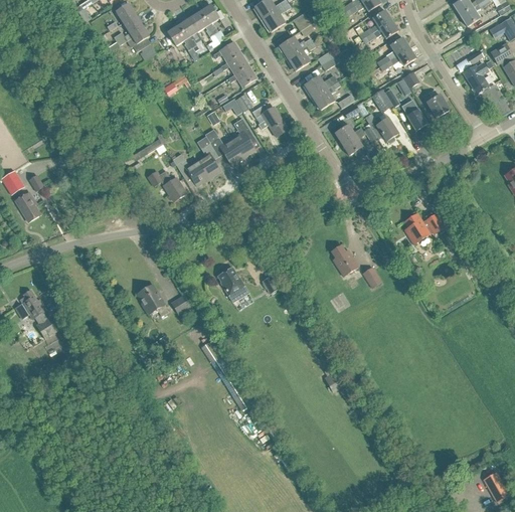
[(254,7),(263,19),(278,10),(288,3),(286,0),(284,0),(275,5),(271,0),(267,0),(254,7)]
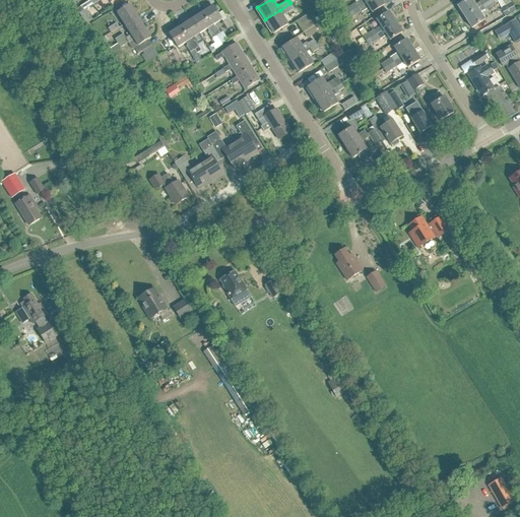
[(348,12),(367,0),(355,0),(345,7),(348,12)]
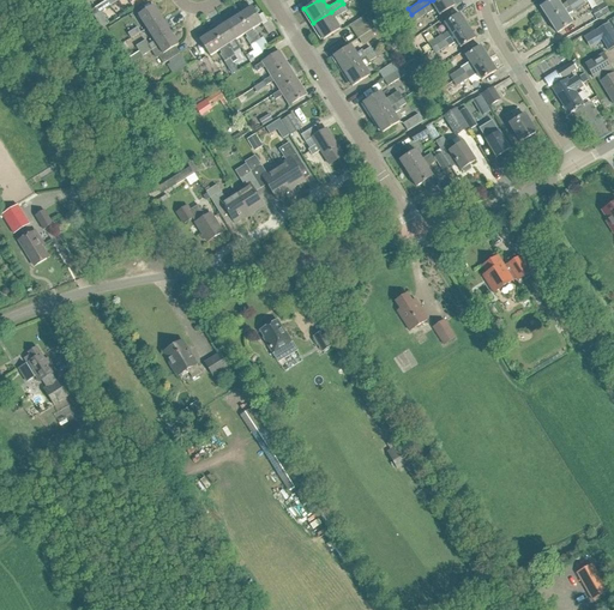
[(455,4),(451,0),(433,0),(411,14),(414,19),(427,11),(434,6),(439,13),(455,4)]
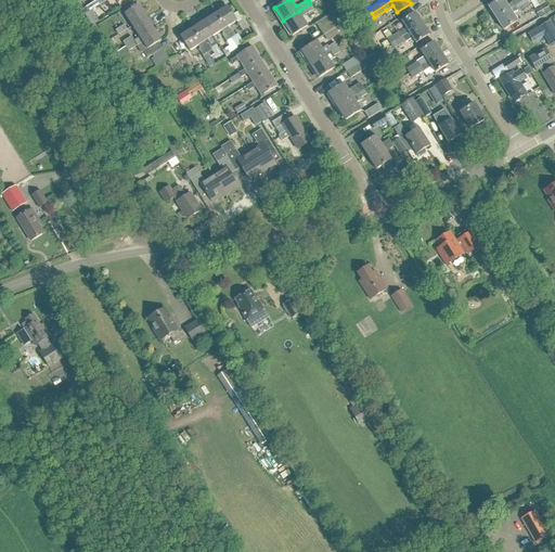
[(494,0),(488,4),(495,16),(520,0),(512,0),(506,3),(504,0),(494,0)]
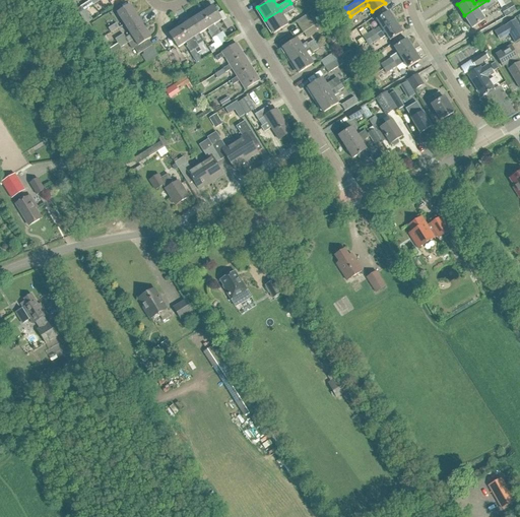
[(488,0),(464,15),(471,25),(484,17),(479,10),(484,7),(484,8),(496,1),(495,0),(488,0)]
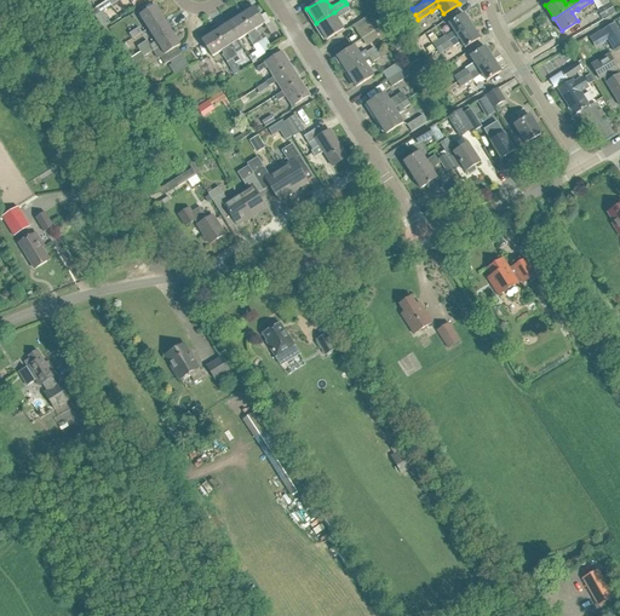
[(603,16),(615,10),(612,1),(598,9),(603,16)]
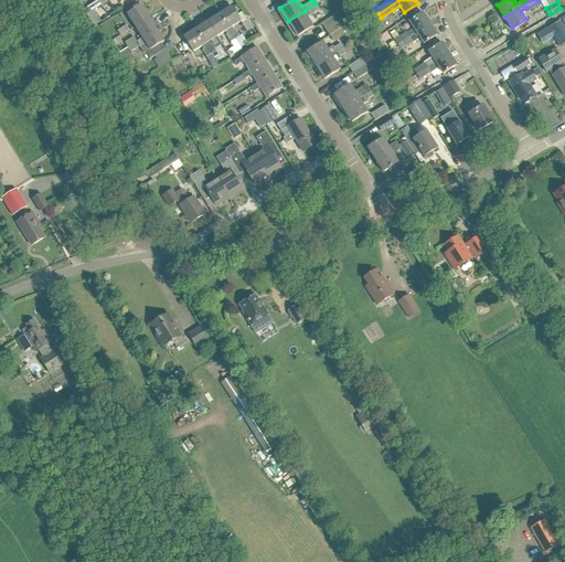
[(128,12),(135,24),(149,16),(141,3),(128,12)]
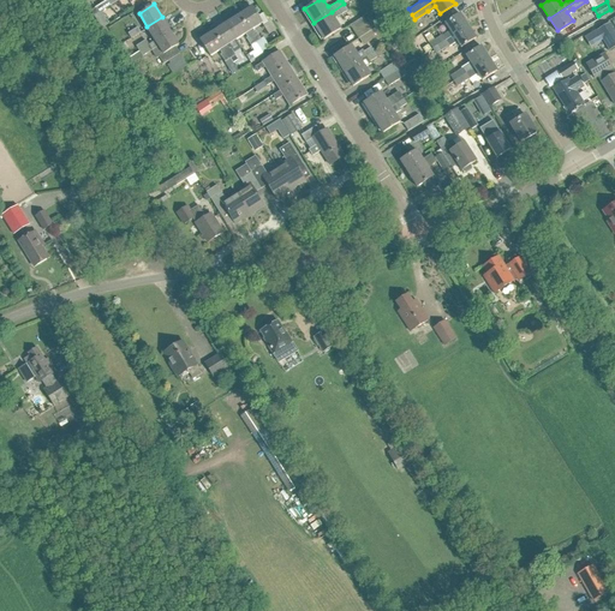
[(344,4),(332,12),(314,23),(323,39),(341,27),(335,17),(347,9),(344,4)]
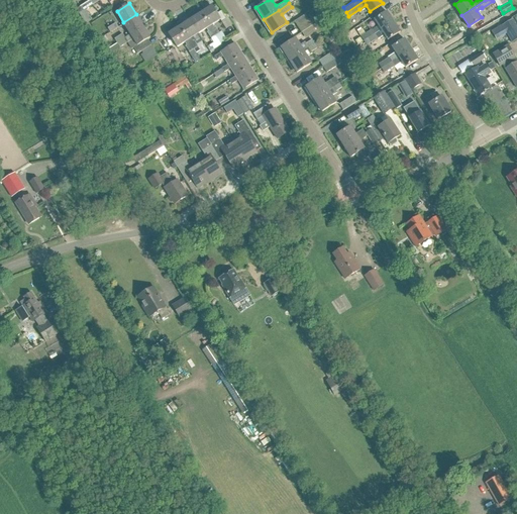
[(201,11),(215,33),(218,37),(220,41),(224,38),(223,37),(225,35),(221,29),(219,31),(213,22),(220,17),(211,4),(201,11)]
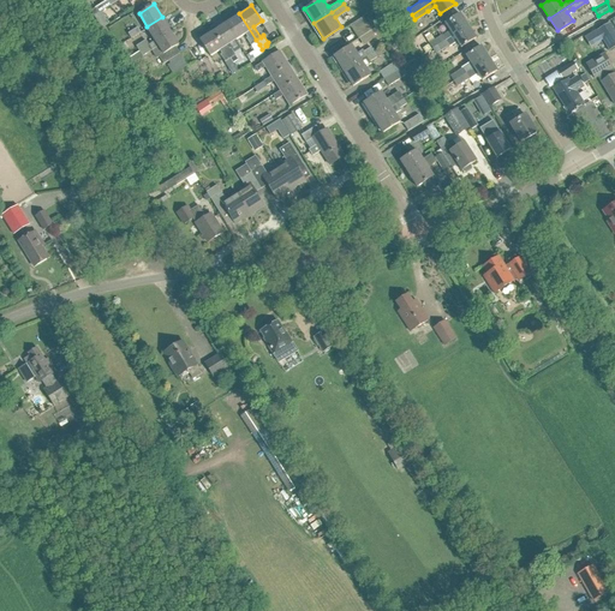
[(390,6),(383,12),(388,18),(395,12),(390,6)]
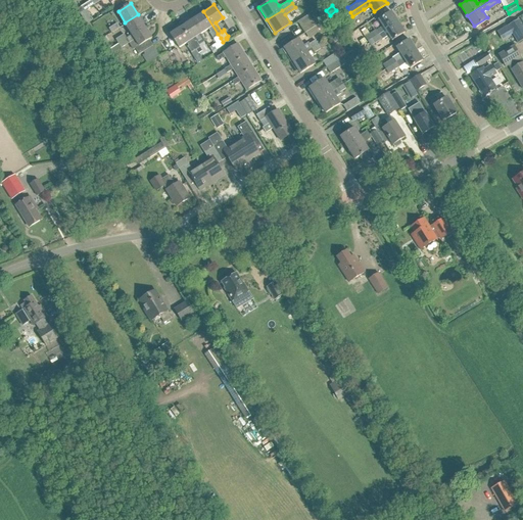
[(365,35),(369,40),(398,20),(391,10),(379,18),(382,24),(376,28),(365,35)]
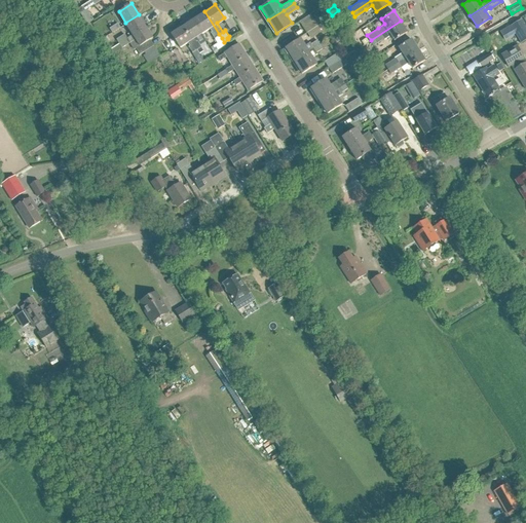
[(209,28),(215,37),(219,34),(204,11),(193,19),(202,32),(209,28)]
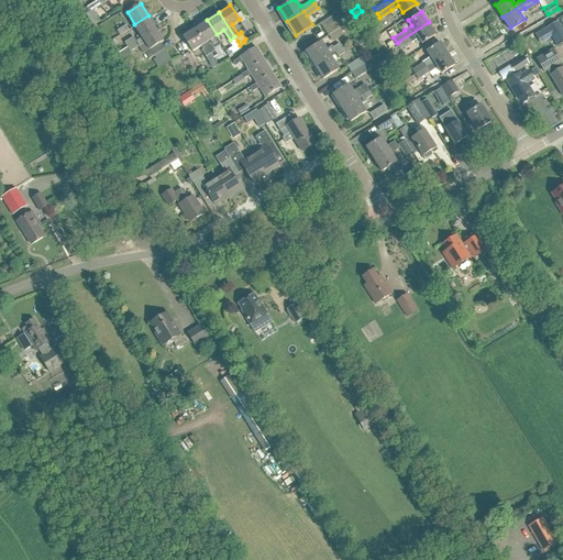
[(324,28),(337,20),(332,13),(320,21),(324,28)]
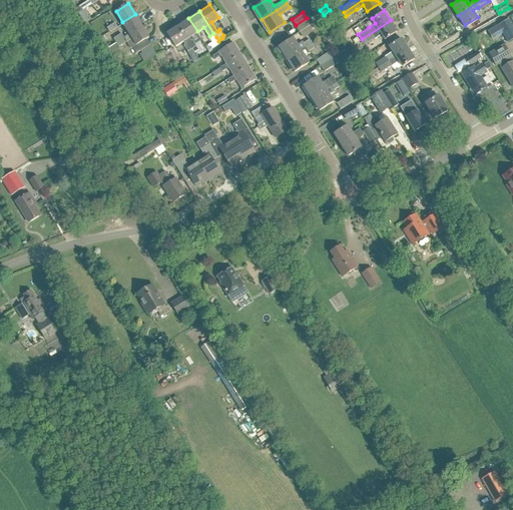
[(142,25),(135,14),(122,22),(129,33),(142,25)]
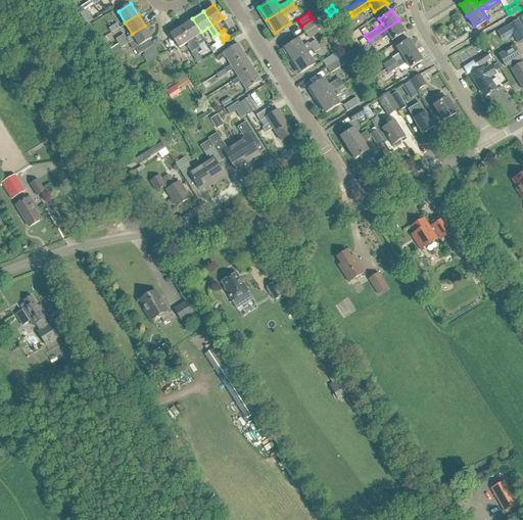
[(522,26),(518,17),(508,24),(518,40),(522,37),(522,26)]
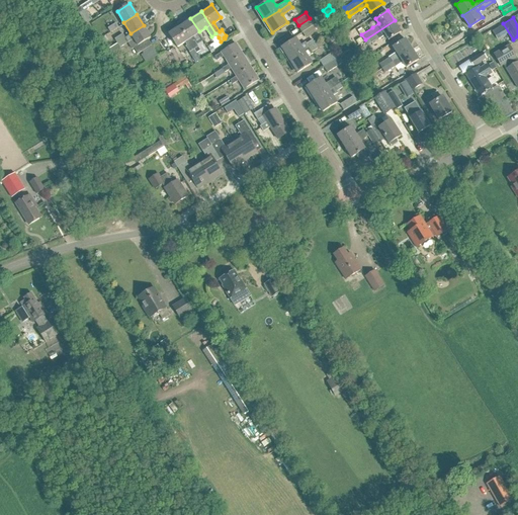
[(199,31),(190,18),(180,24),(194,47),(198,45),(192,35),(199,31)]
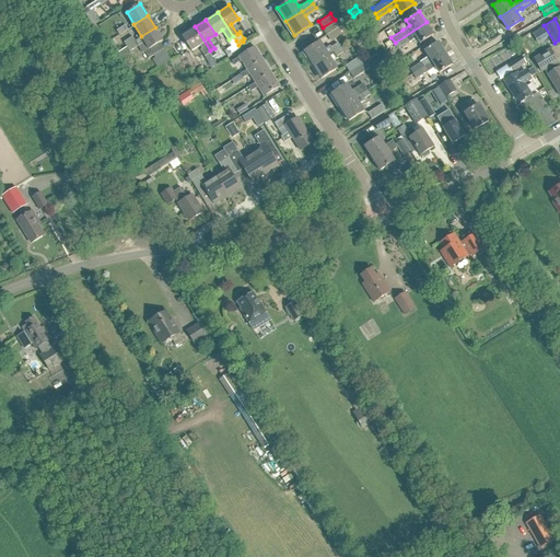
[(335,20),(323,27),(330,38),(342,31),(335,20)]
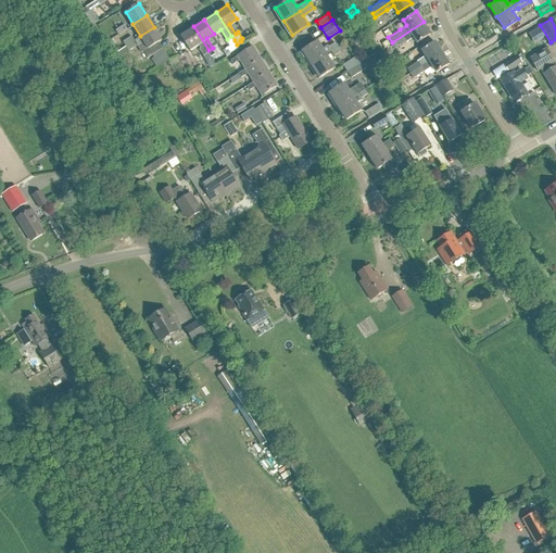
[(424,22),(392,42),(394,47),(405,39),(413,35),(417,41),(431,33),(424,22)]
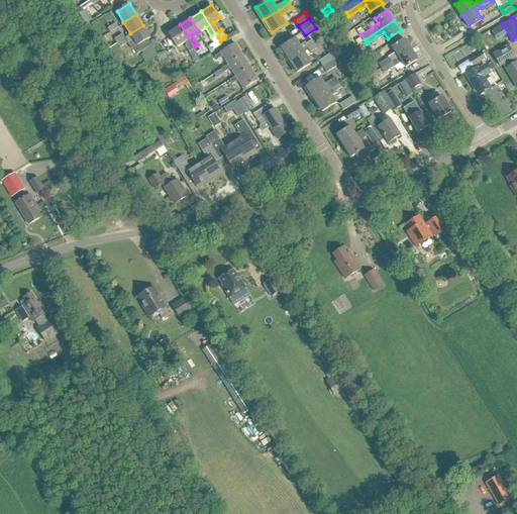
[(111,30),(118,25),(115,21),(108,26),(111,30)]
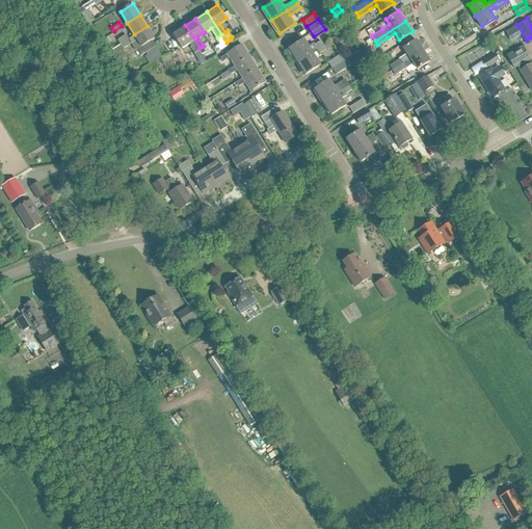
[(200,48),(185,25),(174,32),(182,47),(189,42),(195,51),(194,51),(201,61),(206,58),(200,48)]
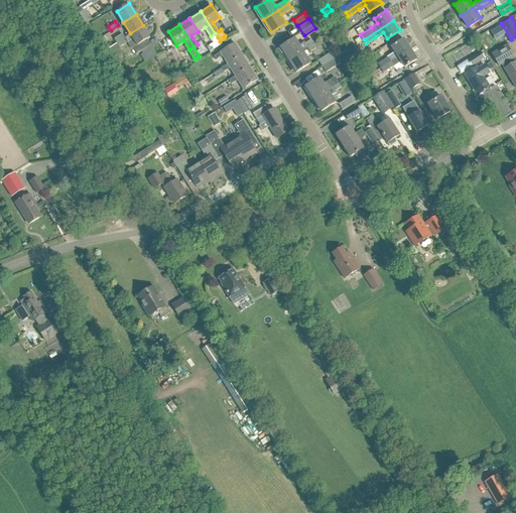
[(128,40),(127,40),(133,36),(136,43),(133,45),(137,51),(150,42),(147,37),(150,35),(143,25),(130,33),(125,36),(118,41),(120,45),(128,40)]
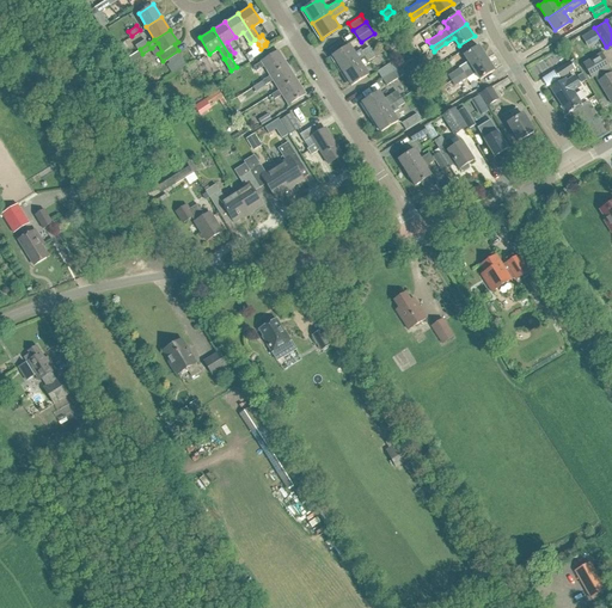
[(140,49),(148,43),(145,38),(136,43),(140,49)]
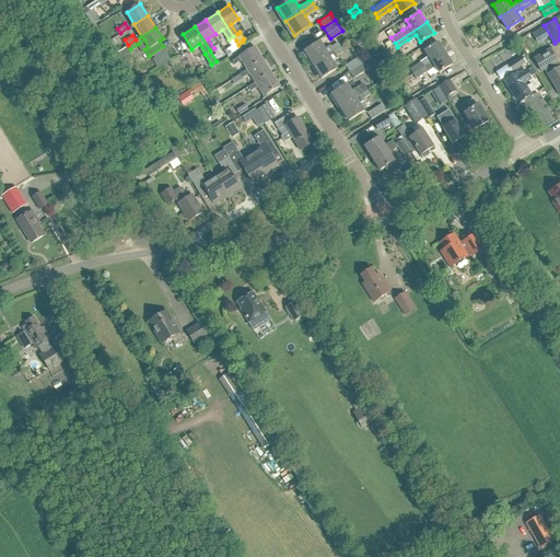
[(304,50),(313,64),(328,53),(334,50),(331,46),(329,43),(325,46),(321,39),(304,50)]
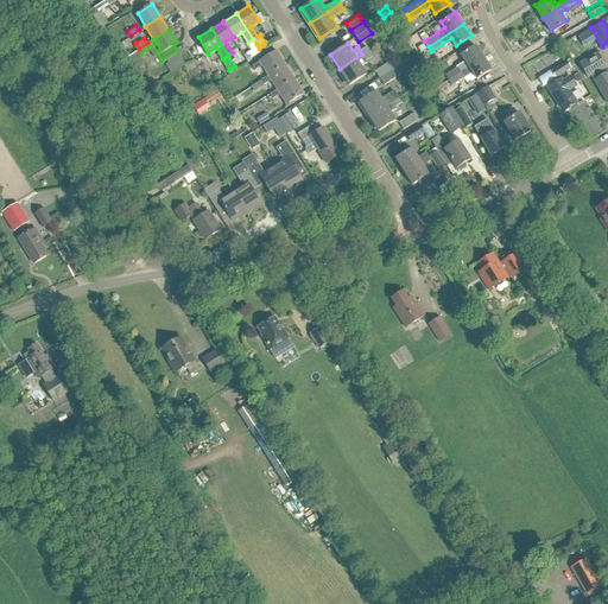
[(444,71),(449,77),(483,55),(475,43),(461,52),(464,59),(457,64),(444,71)]
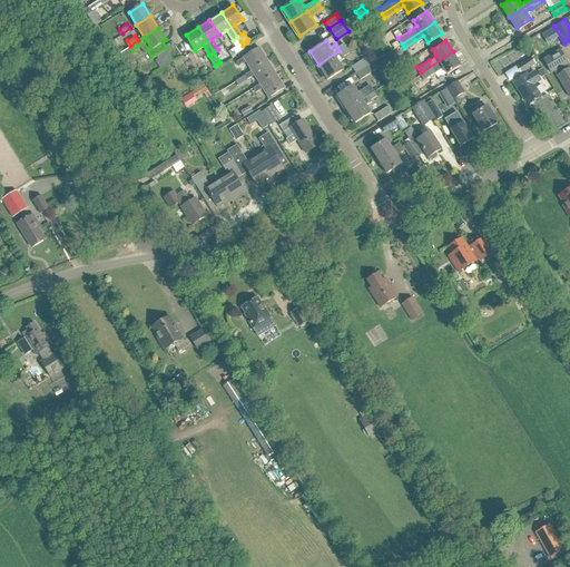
[(123,57),(133,50),(130,46),(114,56),(118,64),(125,60),(123,57)]
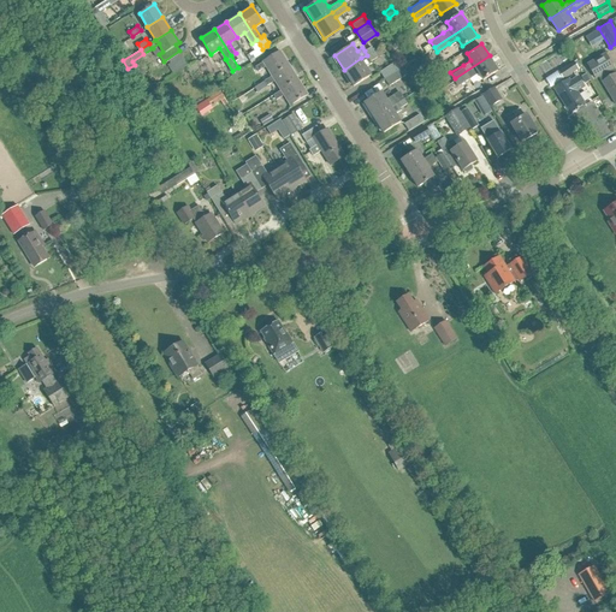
[(273,75),(290,64),(280,49),(256,65),(259,70),(266,65),(272,75),(273,75)]
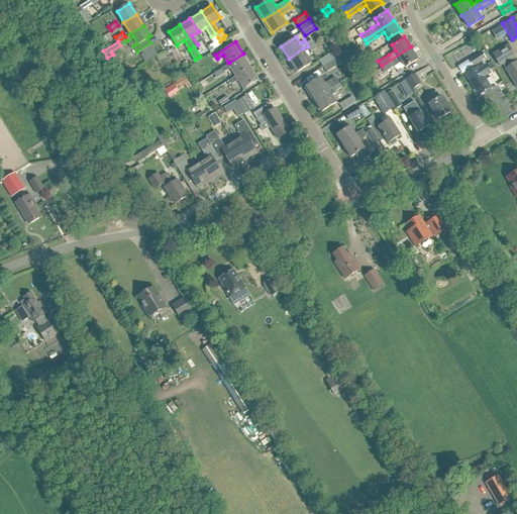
[(317,46),(314,42),(308,46),(311,50),(317,46)]
